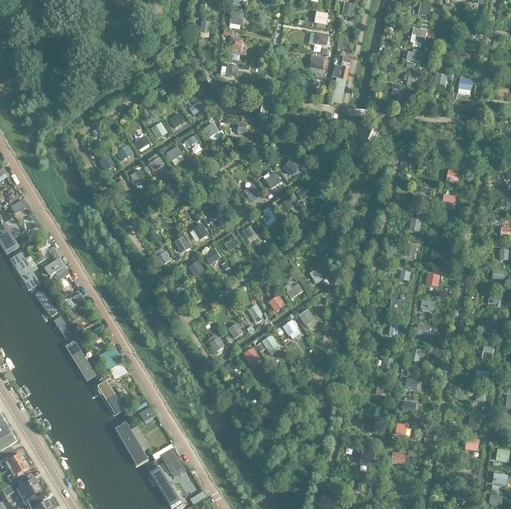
[(354,3),(343,1),(341,15),(352,17),(354,3)]
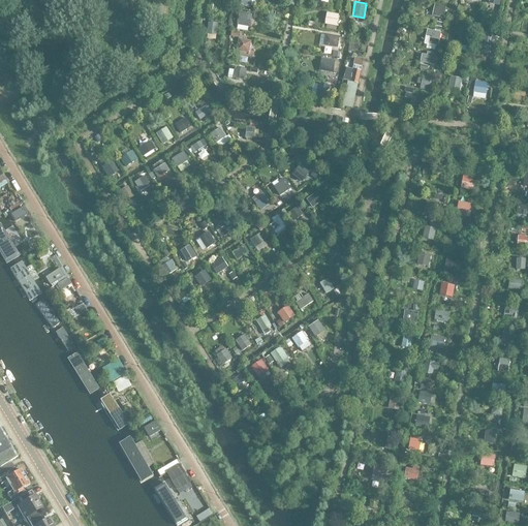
[(442,17),(445,5),(433,3),(431,14),(442,17)]
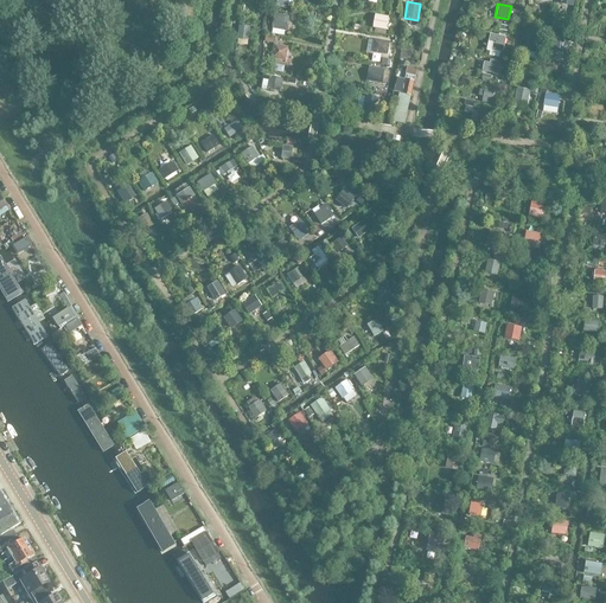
[(286,30),(289,14),(274,12),(270,26),(286,30)]
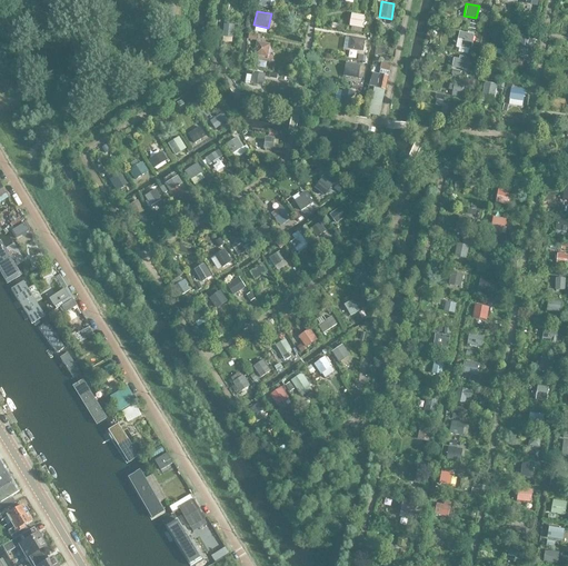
[(364,15),(351,12),(349,25),(350,25),(350,29),(361,31),(364,15)]
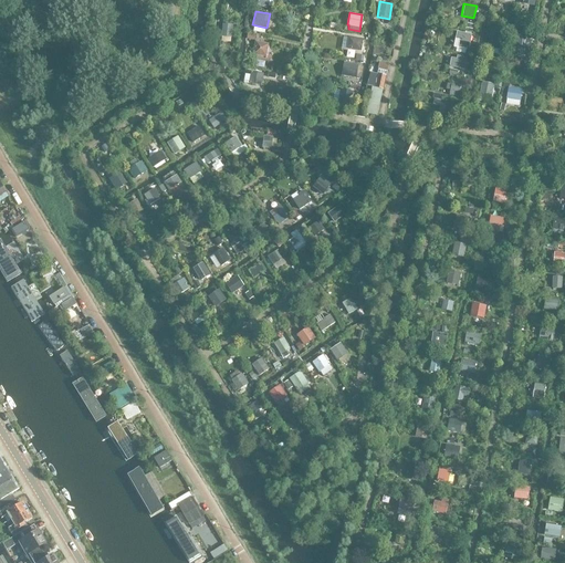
[(232,22),(221,22),(220,34),(231,35),(232,22)]
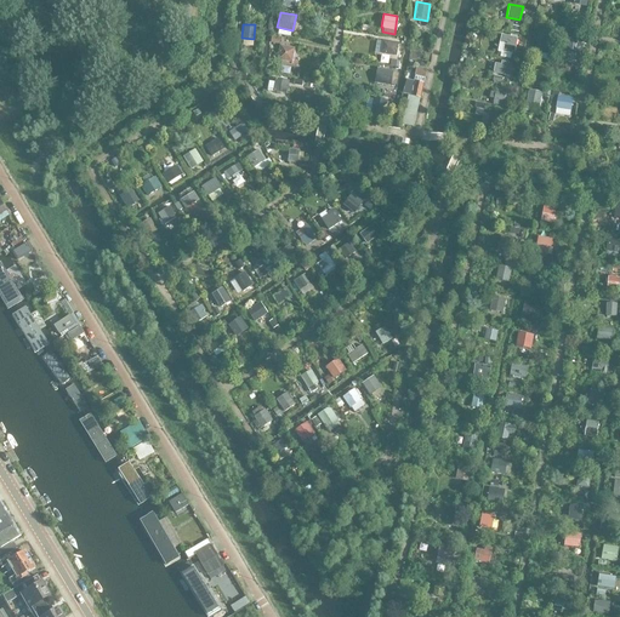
[(513,52),(517,36),(500,33),(496,49),(513,52)]
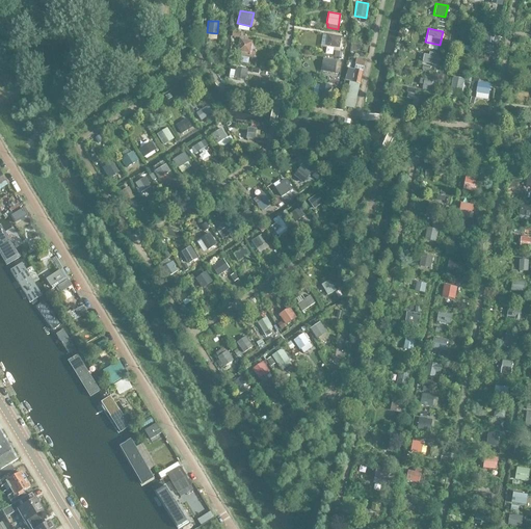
[(474,33),(462,31),(460,44),(472,46),(474,33)]
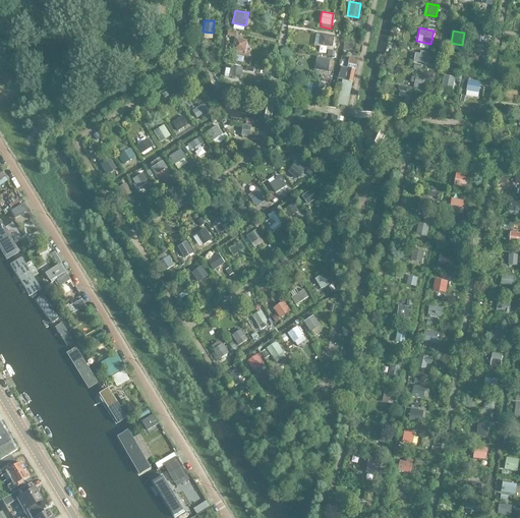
[(319,45),(319,43),(332,45),(334,35),(321,33),(315,32),(313,44),(319,45)]
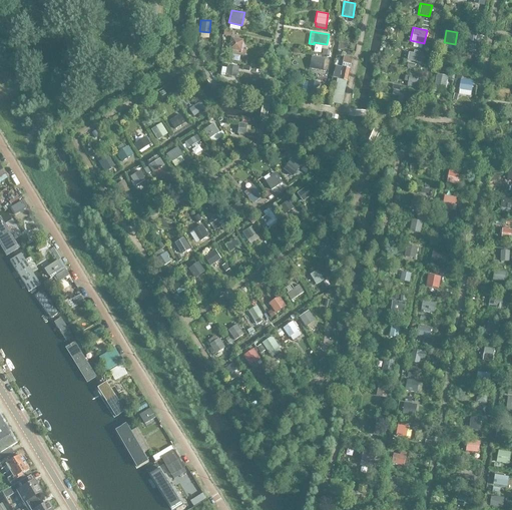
[(474,34),(459,31),(458,40),(473,43),(474,34)]
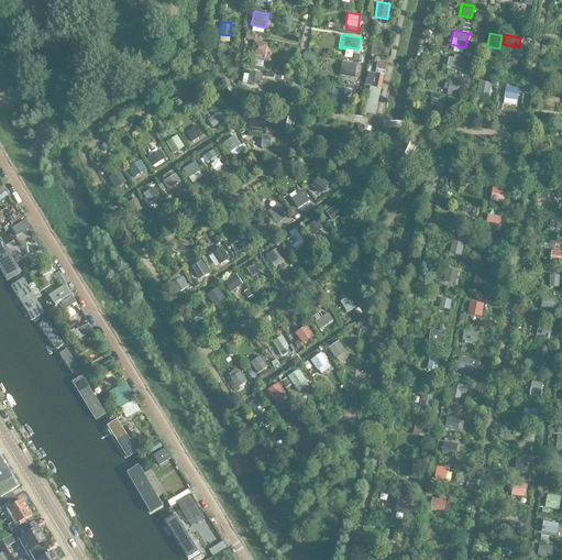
[(266,42),(253,39),(251,53),(264,55),(266,42)]
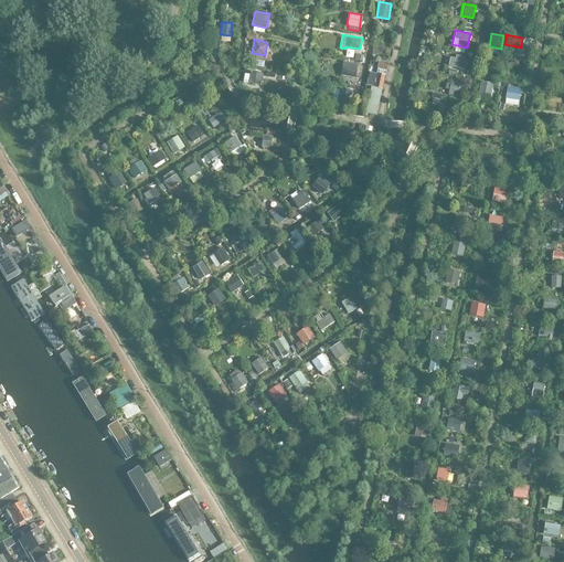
[(386,55),(380,54),(376,66),(386,69),(389,61),(385,60),(386,55)]
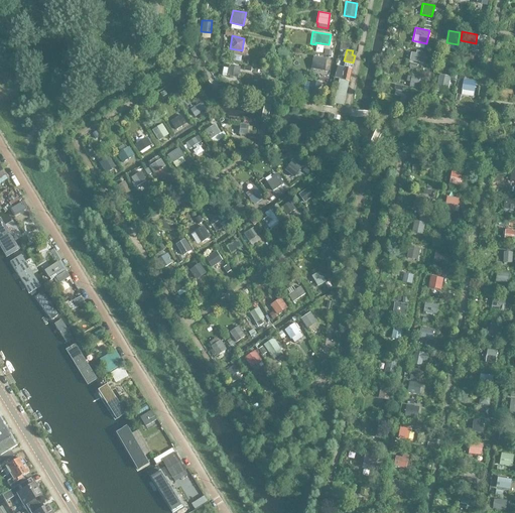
[(424,50),(415,49),(415,51),(410,51),(408,58),(422,61),(424,50)]
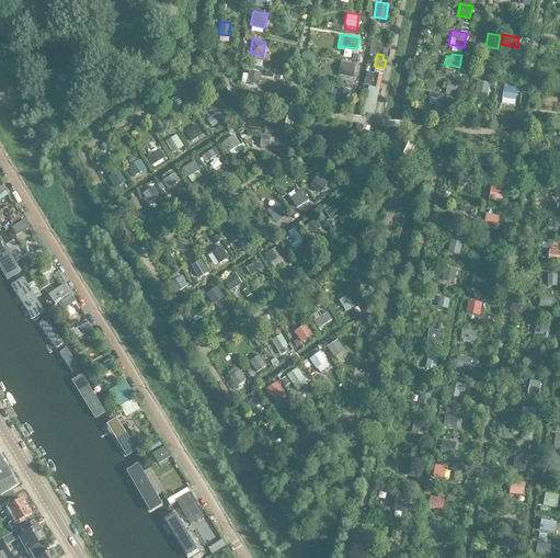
[(353,76),(355,61),(340,59),(338,73),(353,76)]
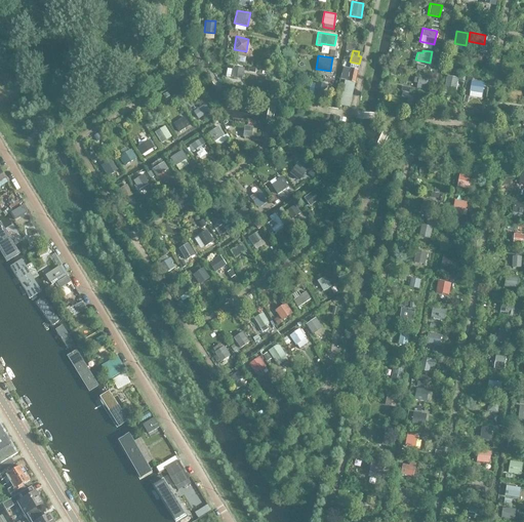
[(244,67),(232,65),(232,68),(227,67),(226,75),(242,78),(244,67)]
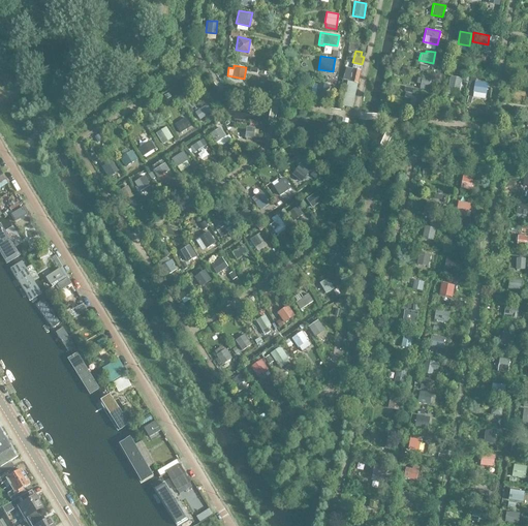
[(360,69),(345,65),(342,78),(358,82),(360,69)]
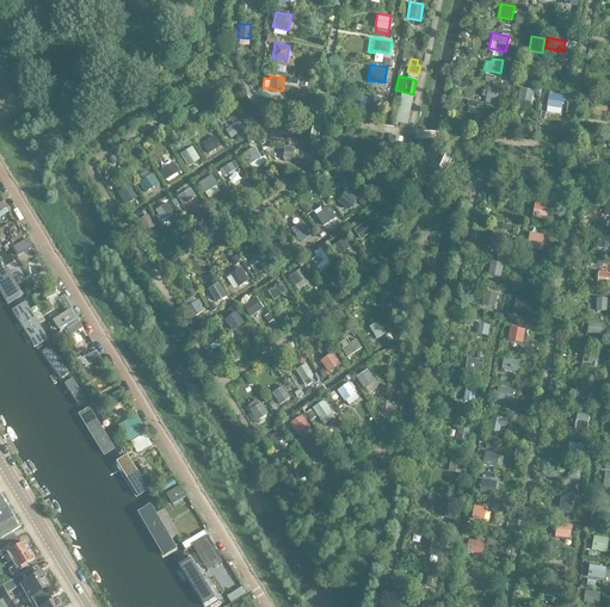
[(494,103),(498,86),(487,84),(486,88),(481,87),(480,94),(485,95),(485,100),(494,103)]
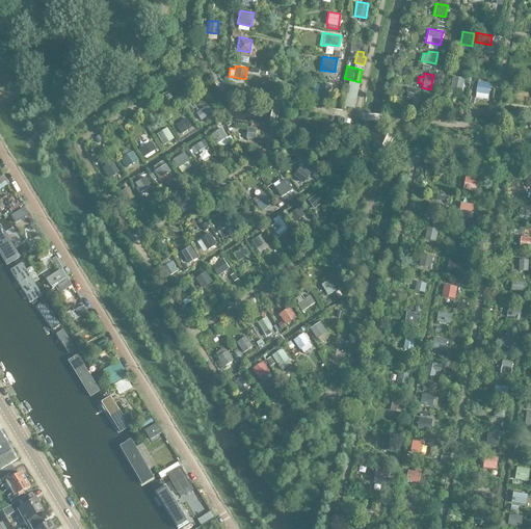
[(463,77),(452,75),(449,93),(459,95),(459,89),(461,89),(463,77)]
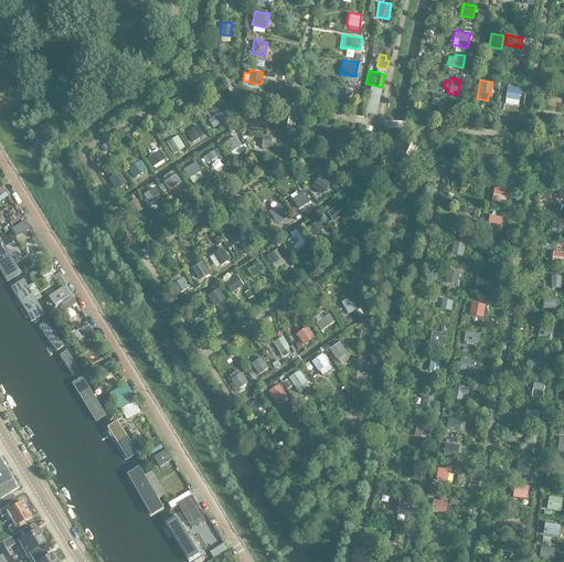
[(520,87),(508,85),(508,81),(501,80),(499,95),(504,95),(503,102),(518,105),(520,87)]
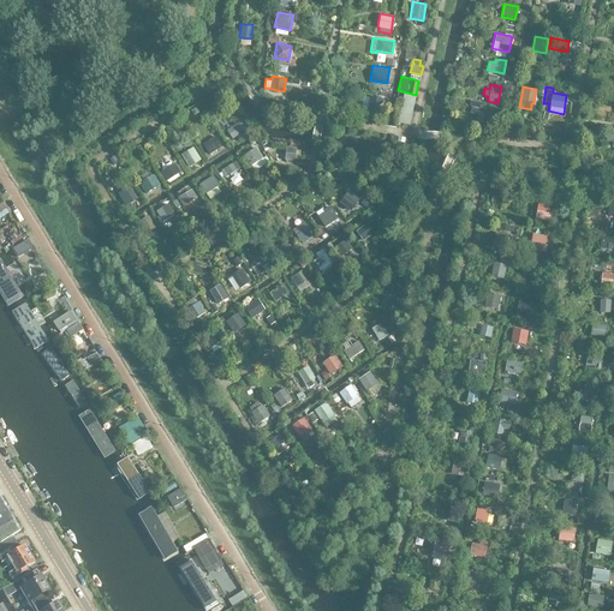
[(409,124),(415,95),(403,93),(397,121),(409,124)]
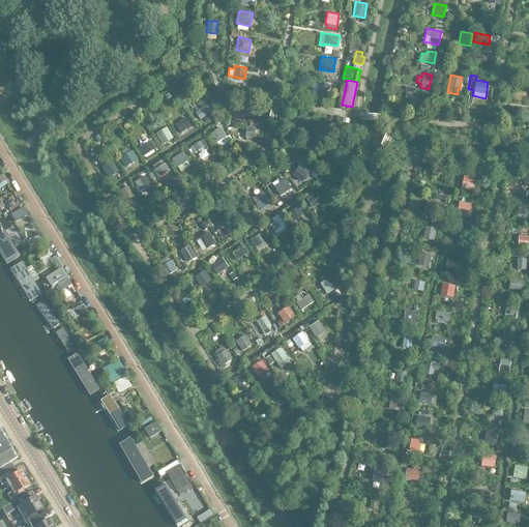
[(327,97),(330,85),(318,83),(313,82),(311,92),(316,93),(316,94),(327,97)]
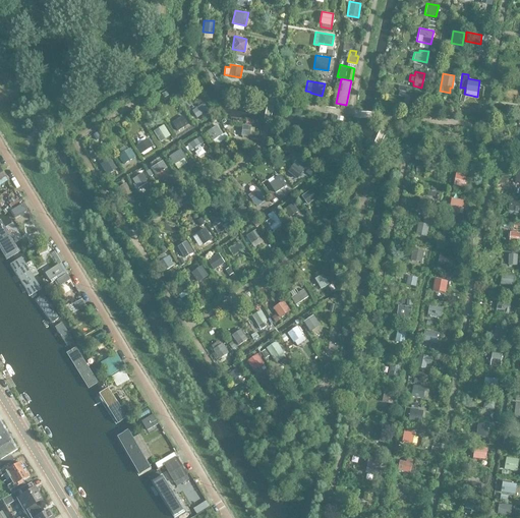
[(409,94),(409,95),(405,94),(403,104),(407,105),(406,107),(417,109),(420,96),(409,94)]
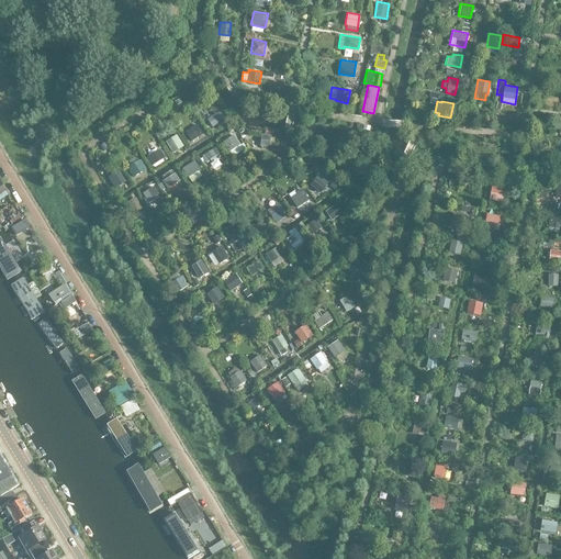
[(220,110),(206,118),(212,126),(224,118),(220,110)]
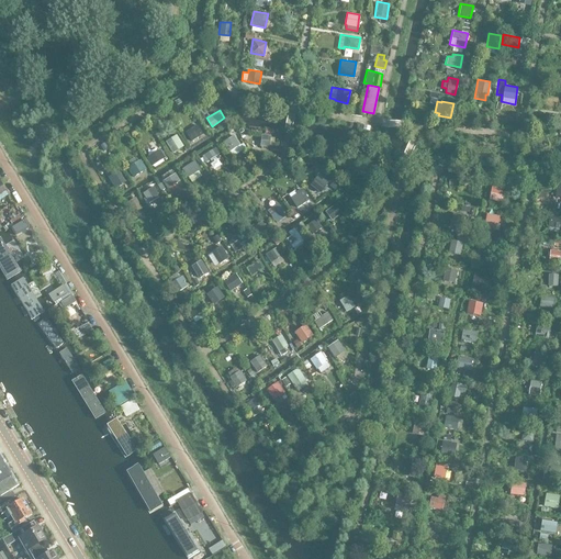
[(192,137),(204,130),(198,121),(186,129),(192,137)]
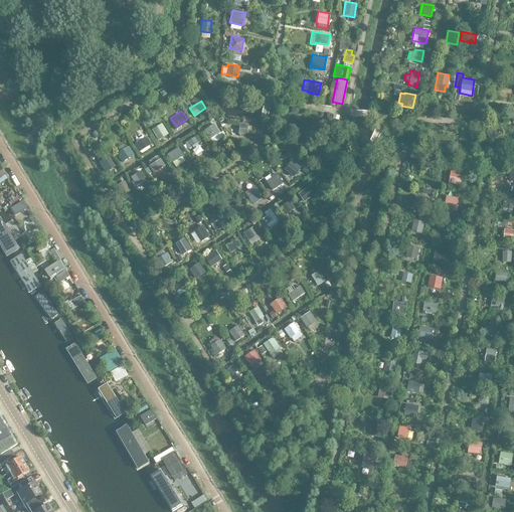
[(157,139),(168,132),(161,122),(151,129),(157,139)]
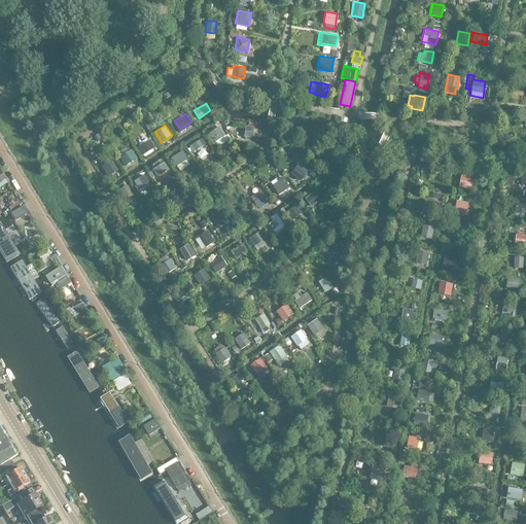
[(245,125),(244,131),(253,132),(252,136),(256,136),(257,128),(253,128),(253,125),(245,125)]
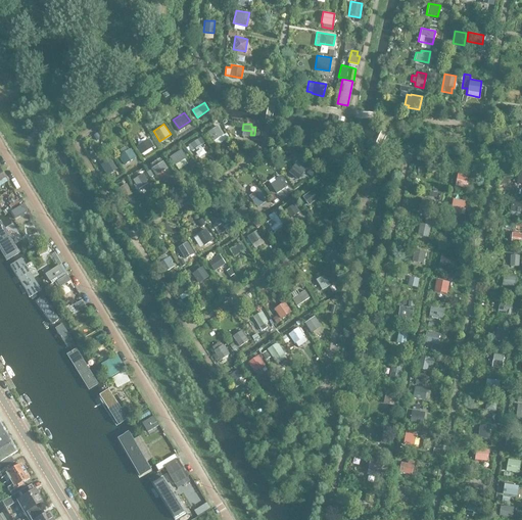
[(218,125),(207,131),(216,145),(229,137),(226,132),(223,133),(218,125)]
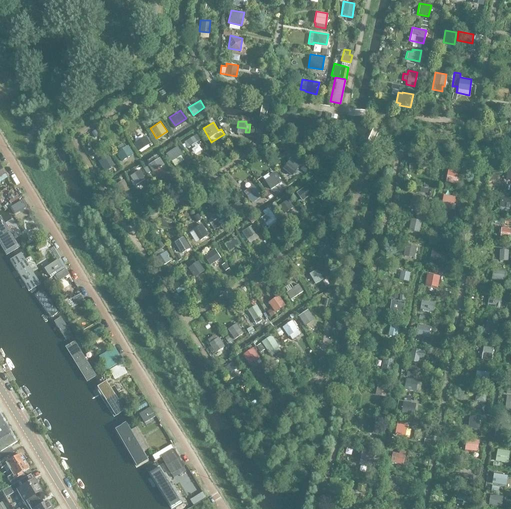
[(196,133),(183,141),(187,146),(199,138),(196,133)]
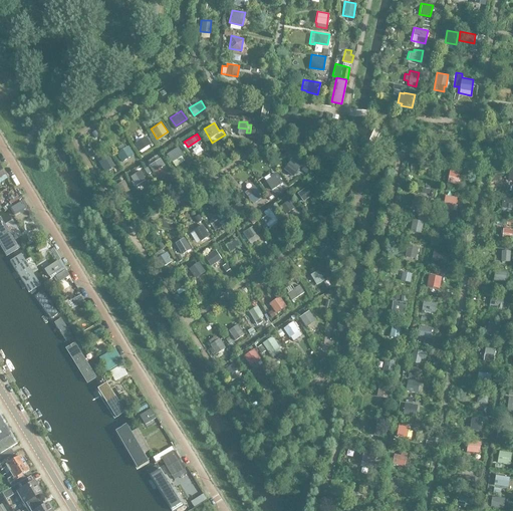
[(139,150),(151,142),(146,135),(134,143),(139,150)]
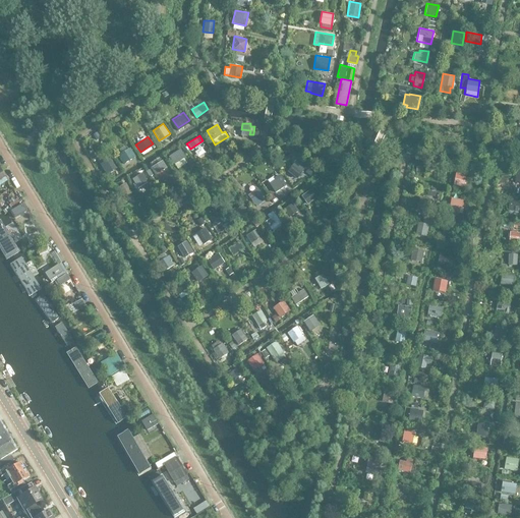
[(201,141),(194,147),(198,154),(206,149),(201,141)]
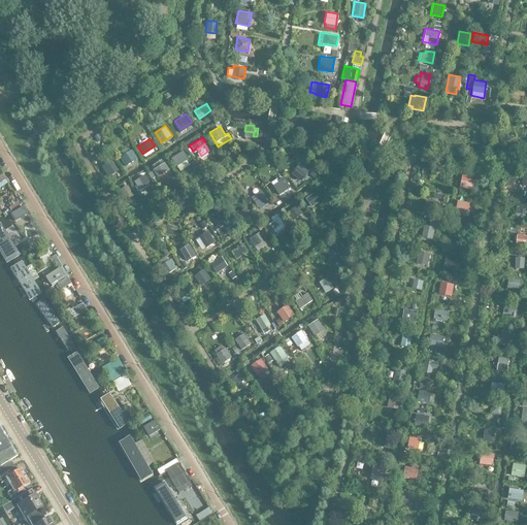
[(137,158),(131,149),(128,151),(126,146),(120,150),(122,154),(119,156),(124,165),(137,158)]
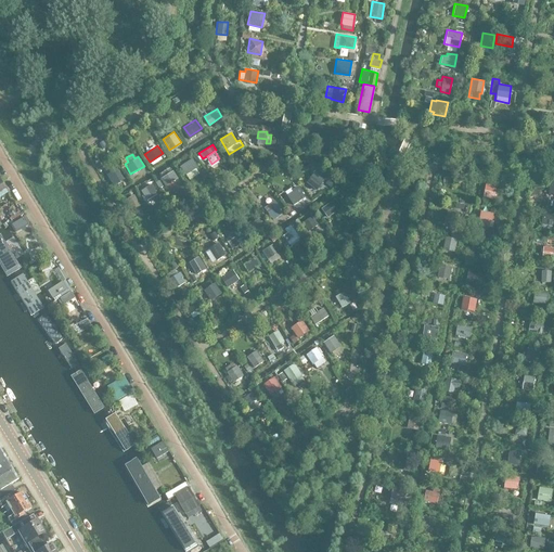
[(192,157),(179,165),(185,174),(189,179),(198,172),(195,167),(197,166),(192,157)]
